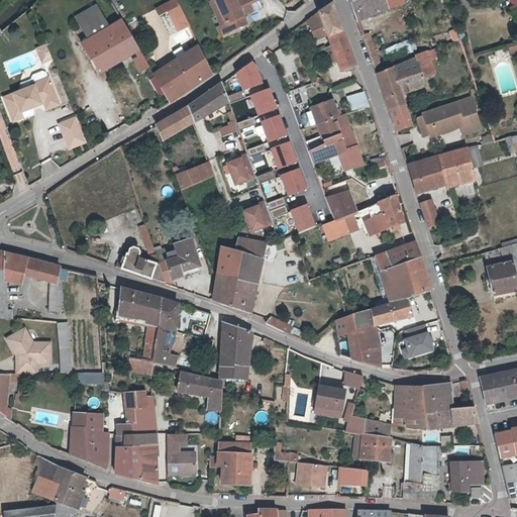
[(189,25),(177,0),(170,0),(157,6),(160,13),(169,9),(178,30),(189,25)]
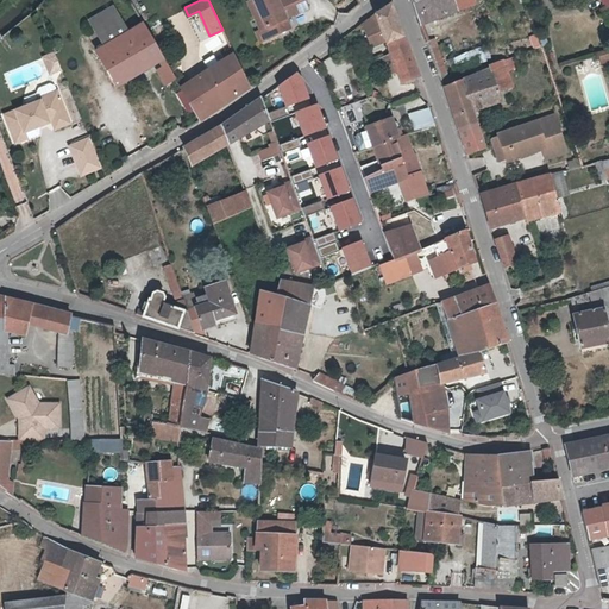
[(288,10),(292,18),(309,10),(305,0),(250,0),(246,2),(259,30),(264,42),(292,29),(287,20),(283,12),(288,10)]
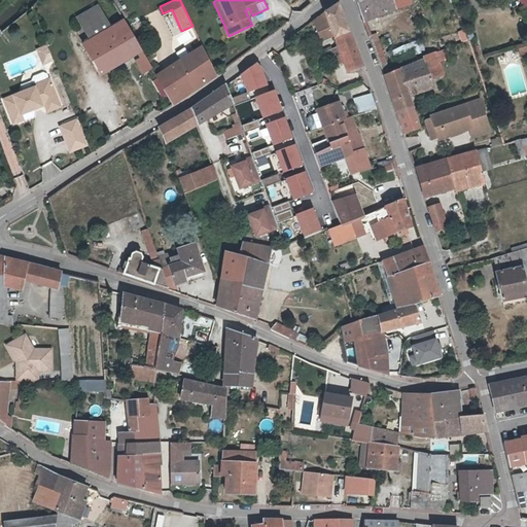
[(396,9),(392,0),(357,0),(365,22),(396,9)]
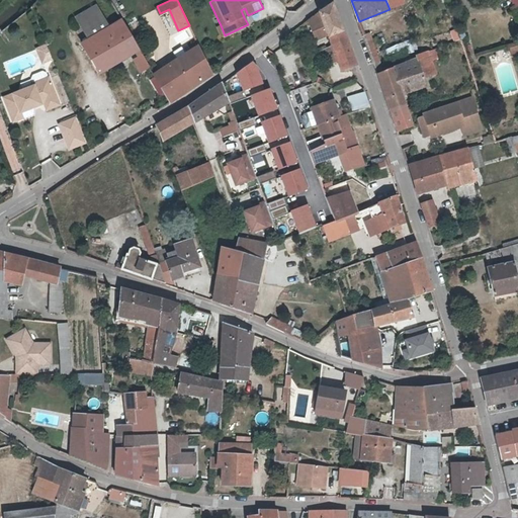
[(385,0),(390,9),(405,3),(404,0),(385,0)]
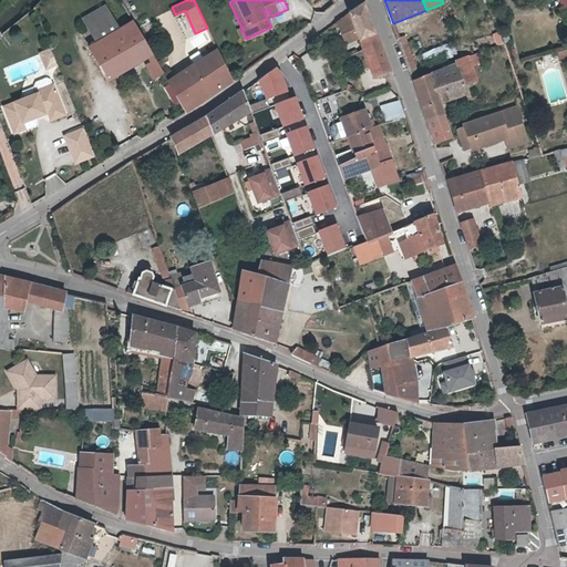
[(363,51),(379,42),(364,3),(349,13),(357,41),(360,43),(363,51)]
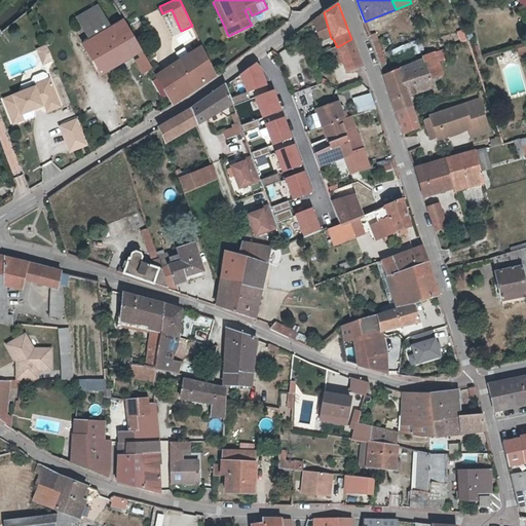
[(79,17),(92,40),(112,28),(100,6),(79,17)]
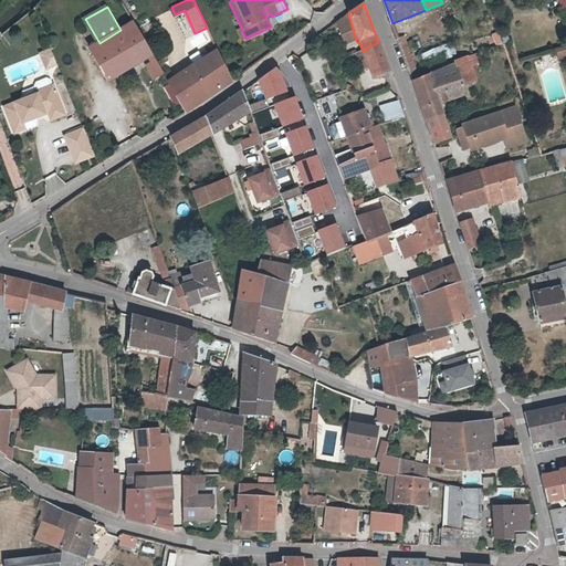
[(344,46),(356,41),(348,13),(334,22),(344,46)]
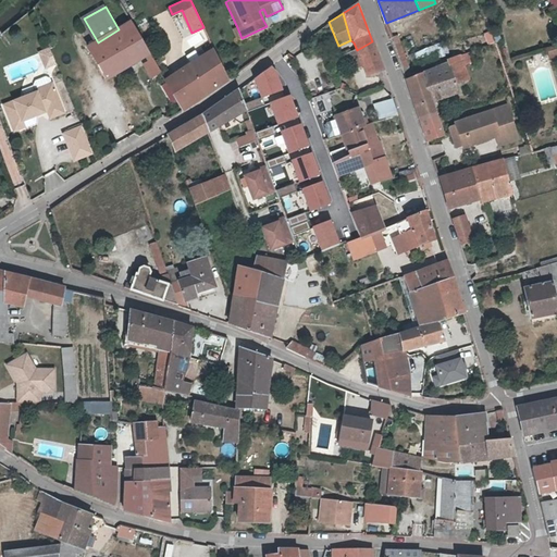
[(98,42),(89,47),(100,65),(131,47),(138,60),(150,53),(133,22),(119,29),(98,42)]
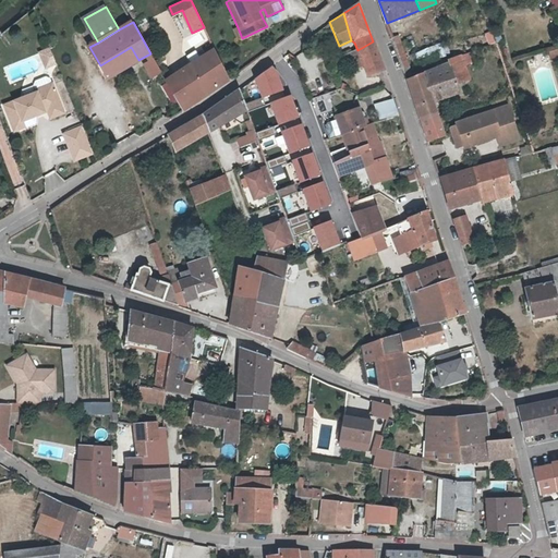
[(242,38),(238,27),(232,31),(237,40),(242,38)]
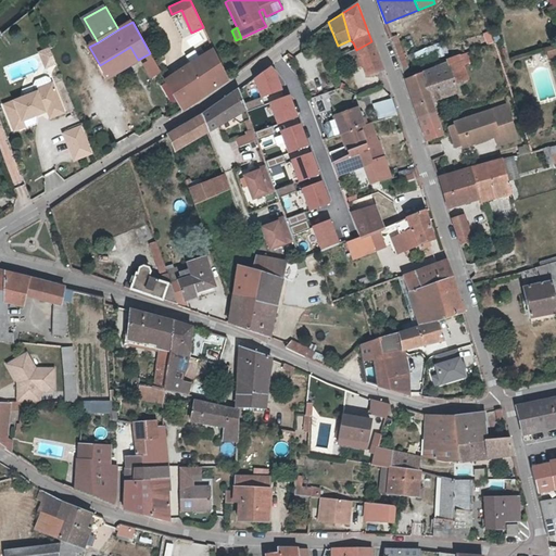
[(400,70),(408,67),(396,35),(389,38),(400,70)]
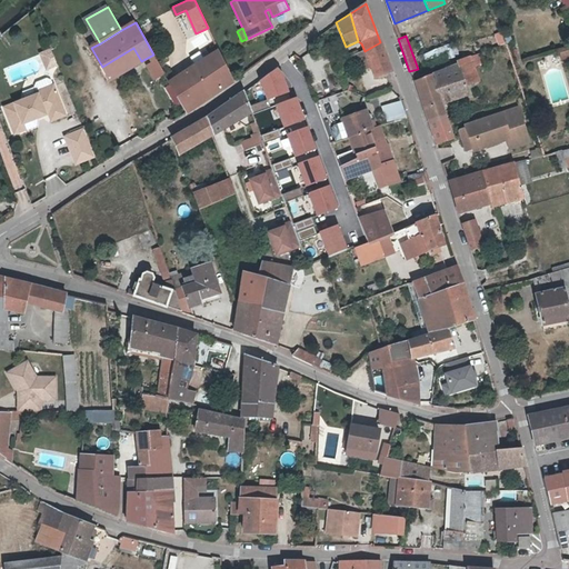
[(380,42),(365,51),(376,79),(392,73),(380,42)]
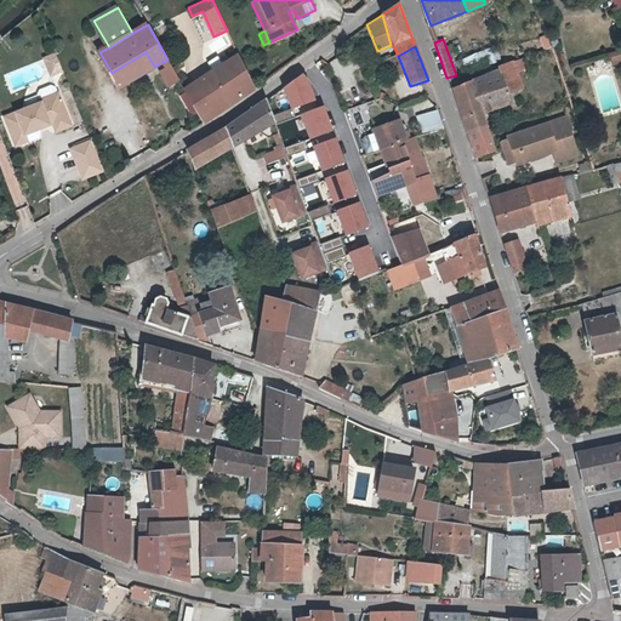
[(146,52),(112,73),(119,86),(154,67),(146,52)]
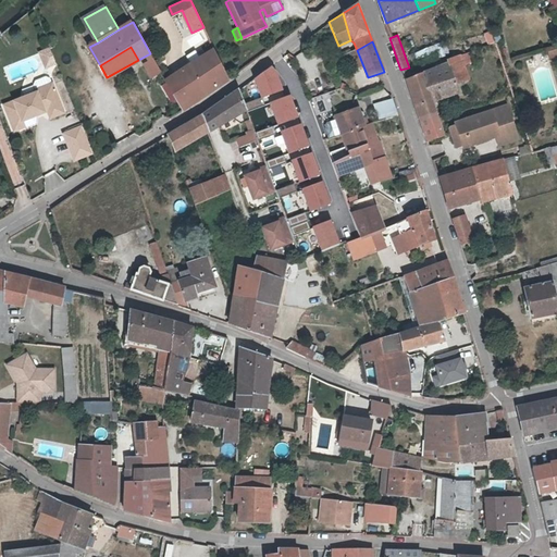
[(41,52),(48,67),(57,64),(52,53),(51,48),(41,52)]
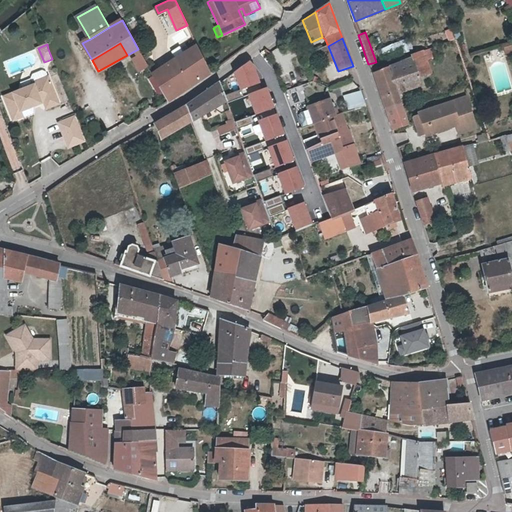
[(190,47),(180,54),(153,73),(169,101),(209,73),(195,44),(190,47)]
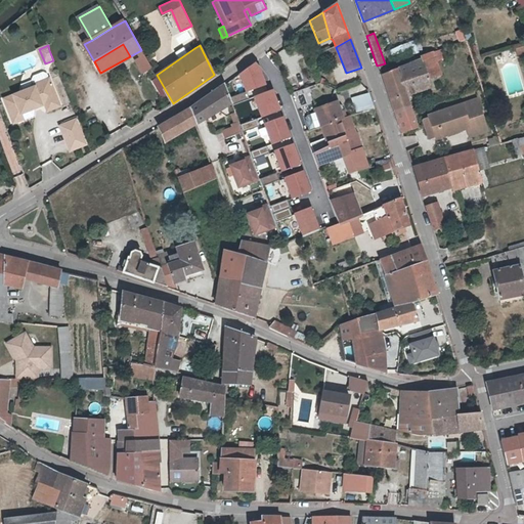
[(289,74),(297,70),(286,48),(277,52),(289,74)]
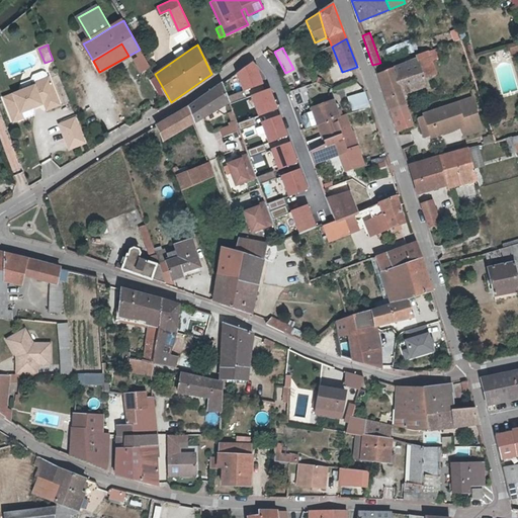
[(429,52),(417,56),(418,59),(424,78),(429,77),(437,74),(429,52)]
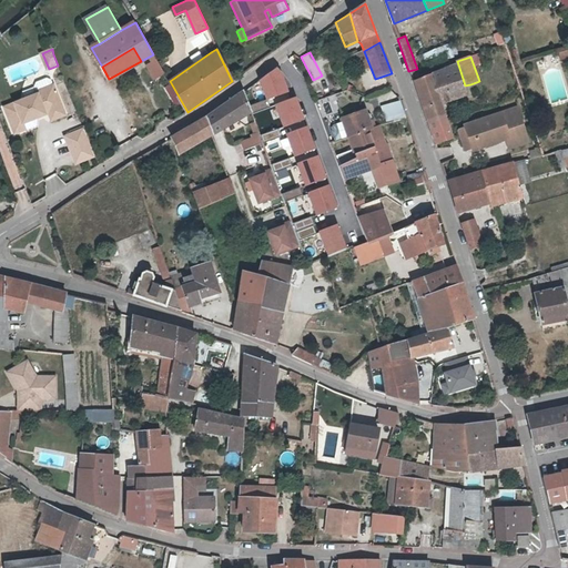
[(465,85),(458,64),(414,81),(424,110),(439,104),(474,92),(470,84),(465,85)]
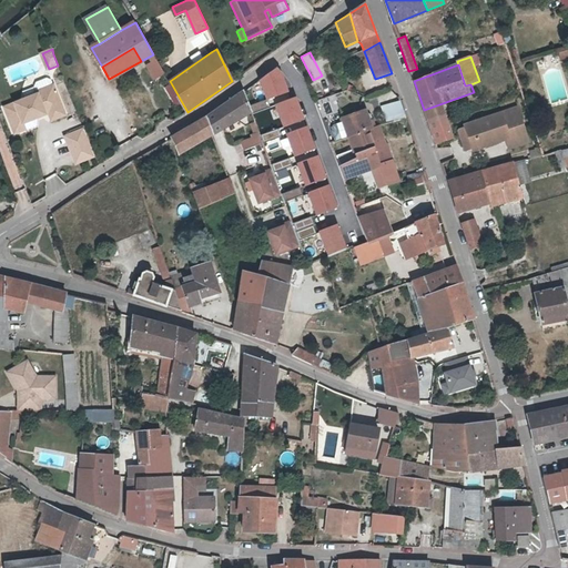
[(286,91),(280,72),(276,69),(260,80),(267,99),(286,91)]
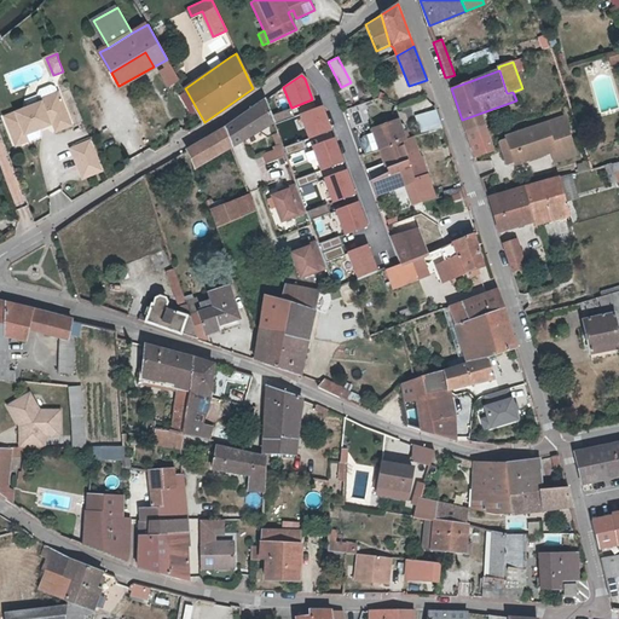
[(27,138),(53,125),(57,126),(67,123),(68,119),(62,103),(63,103),(62,98),(61,99),(56,87),(51,86),(39,91),(38,96),(40,102),(41,104),(22,114),(6,121),(18,149),(27,145),(28,140),(27,138)]
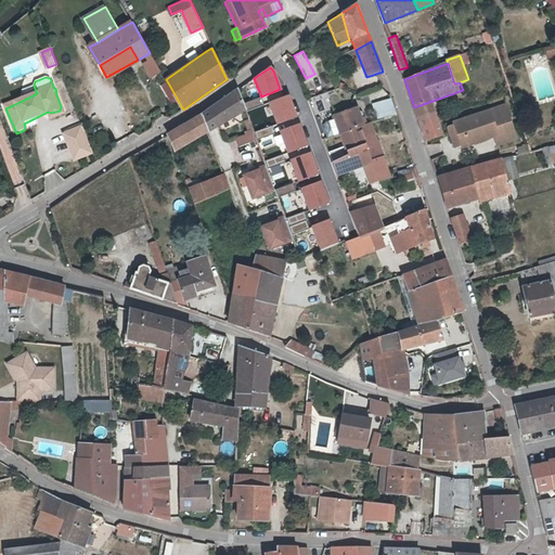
[(239,90),(211,108),(218,126),(245,110),(239,90)]
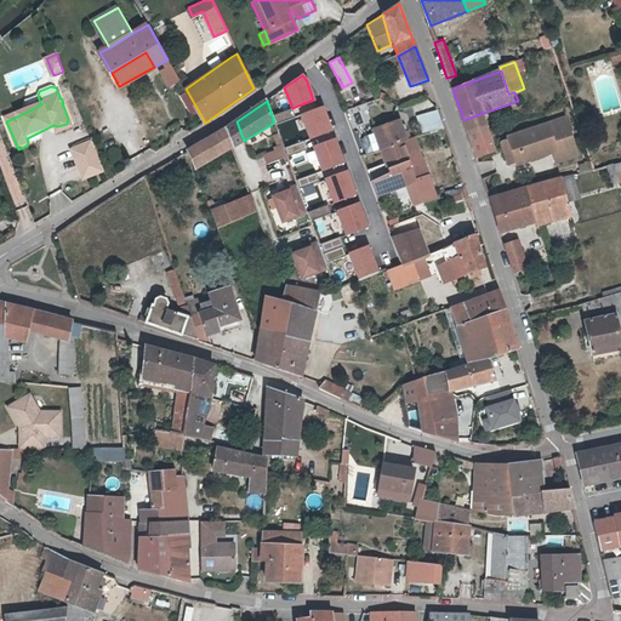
[(348,109),(352,121),(368,118),(364,106),(348,109)]
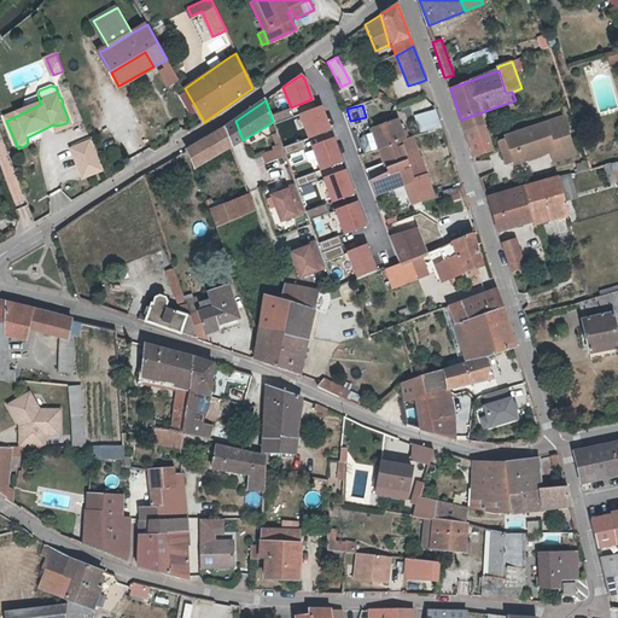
[(272,115),(275,124),(295,117),(291,108),(272,115)]
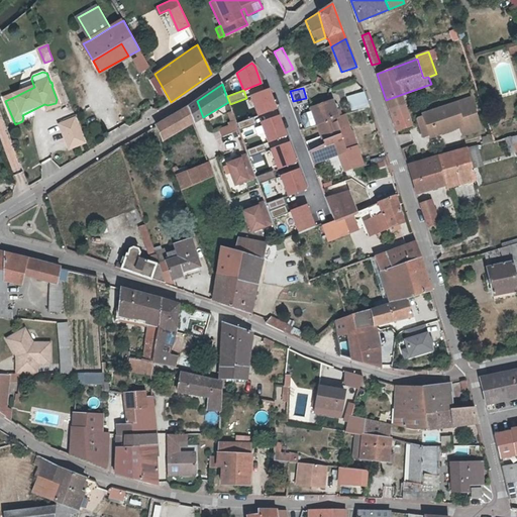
[(276,109),(269,90),(251,96),(259,116),(276,109)]
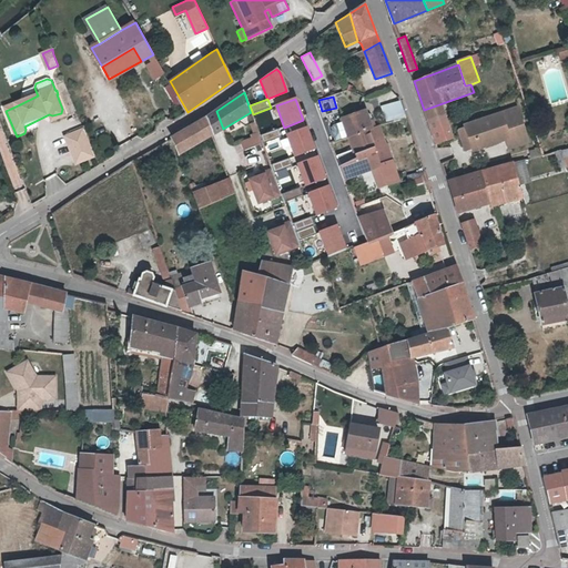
[(387,123),(406,117),(401,100),(383,107),(387,123)]
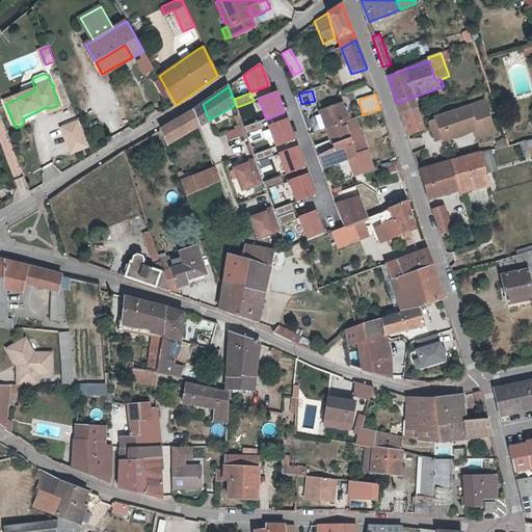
[(401,114),(416,110),(411,98),(397,103),(401,114)]
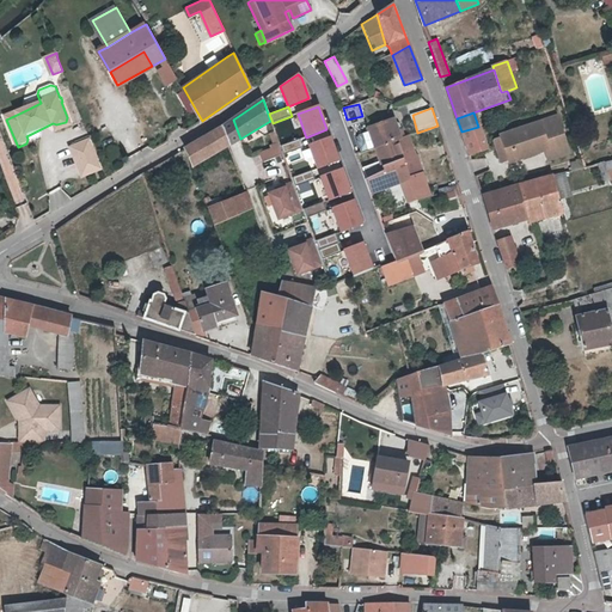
[(497,151),(505,148),(508,159),(509,161),(545,150),(549,158),(569,151),(557,115),(500,134),(501,138),(494,140),(497,151)]
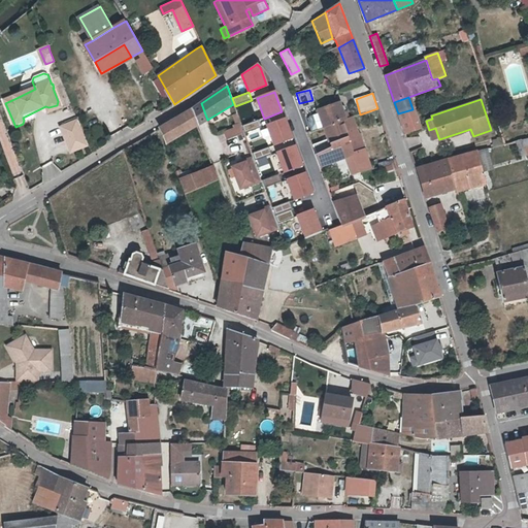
[(48,107),(45,106),(48,112),(61,107),(58,101),(57,105),(48,107)]
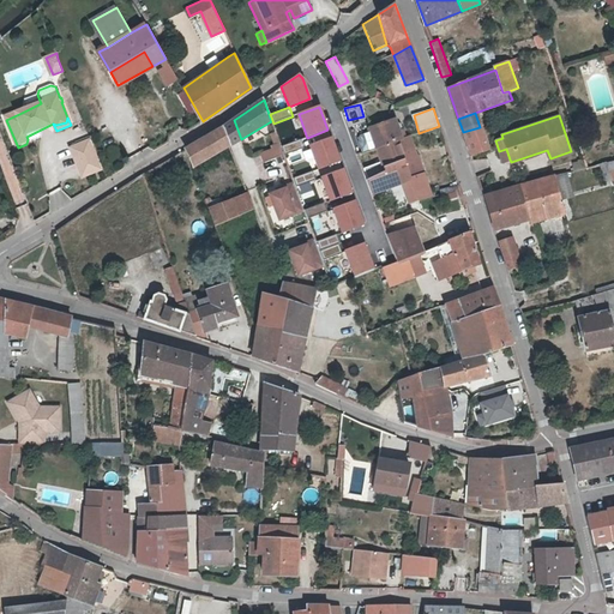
[(234,120),(222,127),(229,145),(241,139),(234,120)]
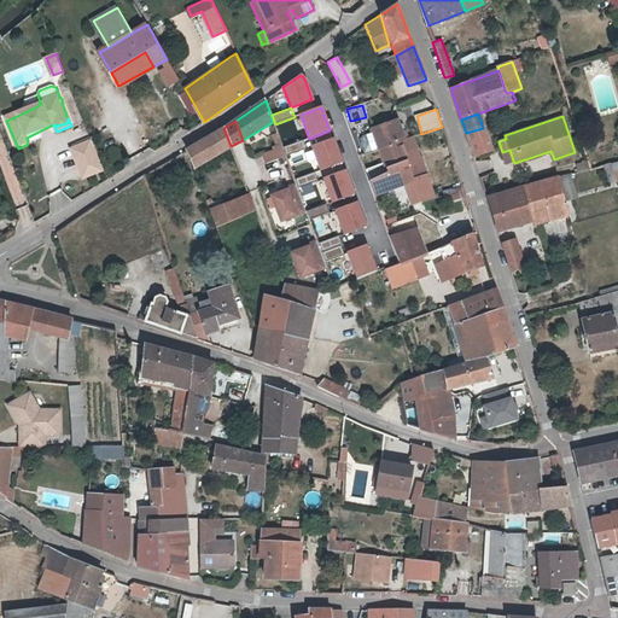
[(378,149),(401,141),(406,139),(402,129),(397,130),(394,121),(371,128),(372,130),(378,149)]
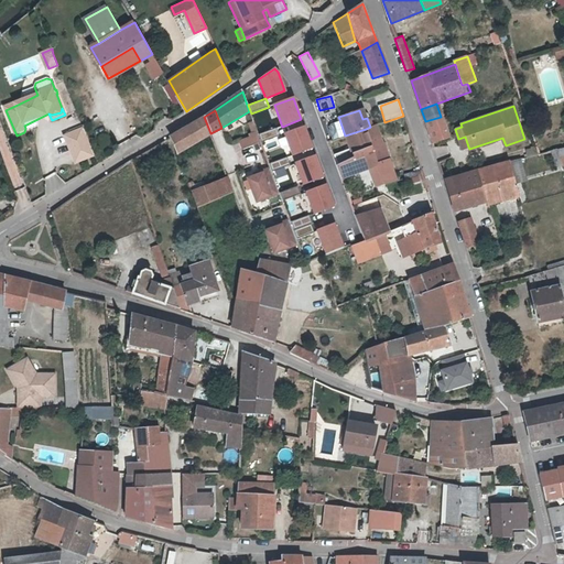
[(181,130),(187,147),(210,133),(204,117),(181,130)]
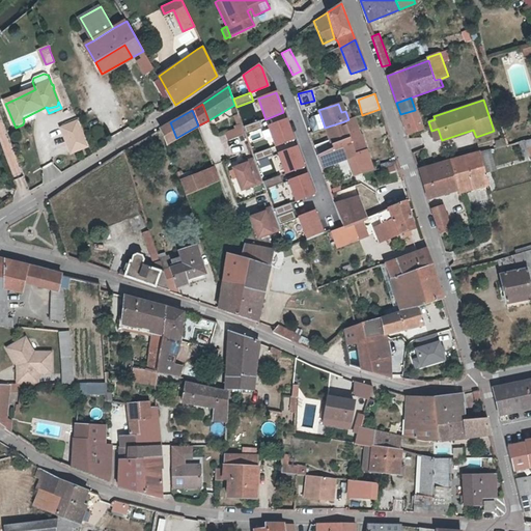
[(415,110),(400,114),(407,133),(421,129),(415,110)]
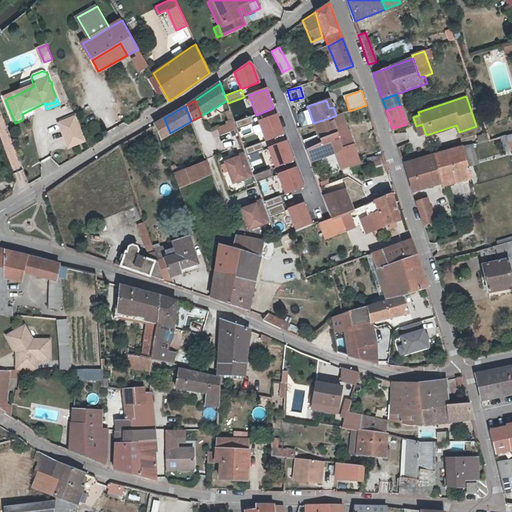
[(313,123),(308,108),(300,111),(299,116),(303,126),(313,123)]
